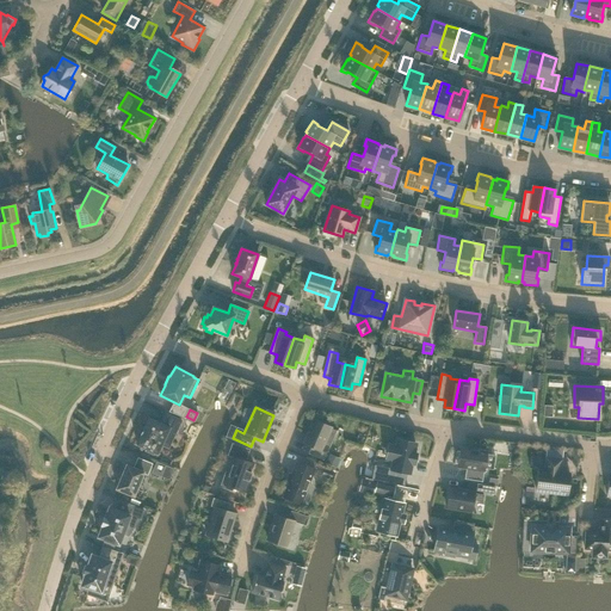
[(166,413),(161,424),(149,418),(136,444),(147,449),(146,451),(153,455),(154,452),(156,454),(167,430),(174,433),(180,420),(166,413)]
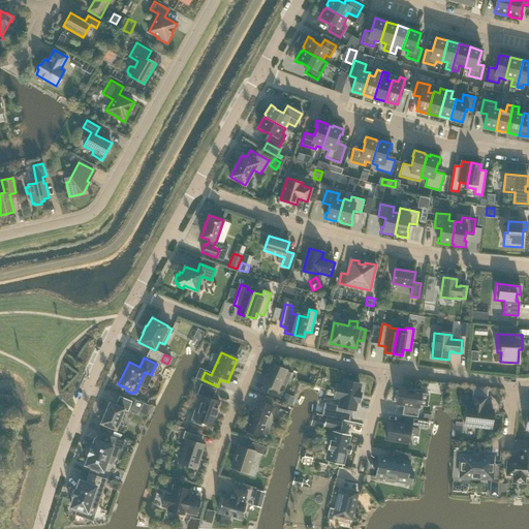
[(287,370),(272,364),(262,383),(270,386),(267,393),(280,399),(285,387),(280,385),(287,370)]
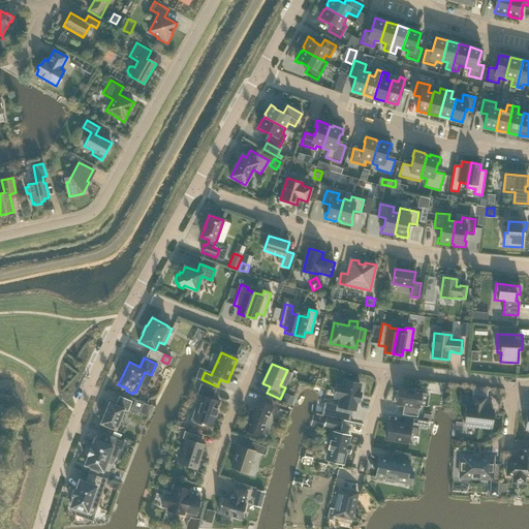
[(337,386),(335,396),(341,398),(339,406),(354,410),(356,402),(360,402),(361,393),(359,393),(360,384),(345,381),(343,387),(337,386)]
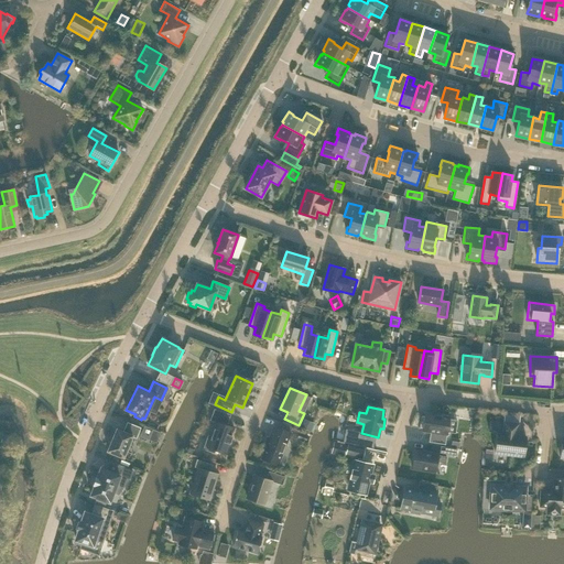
[(230,415),(214,409),(209,422),(215,424),(210,436),(207,435),(203,449),(216,455),(217,452),(224,454),(228,443),(229,444),(231,436),(230,436),(234,427),(227,425),(230,415)]
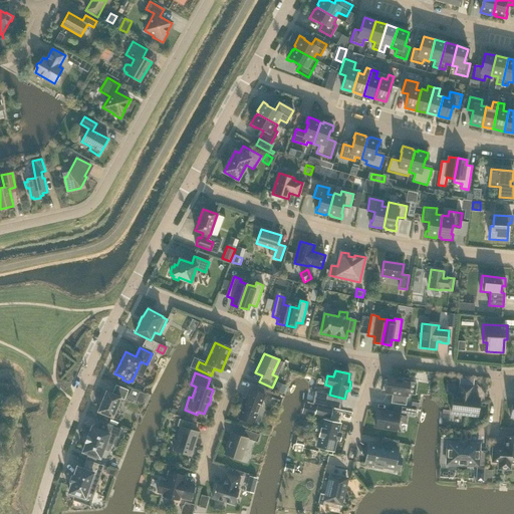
[(389,377),(386,393),(393,395),(391,403),(406,406),(408,394),(415,395),(417,383),(410,382),(410,380),(389,377)]
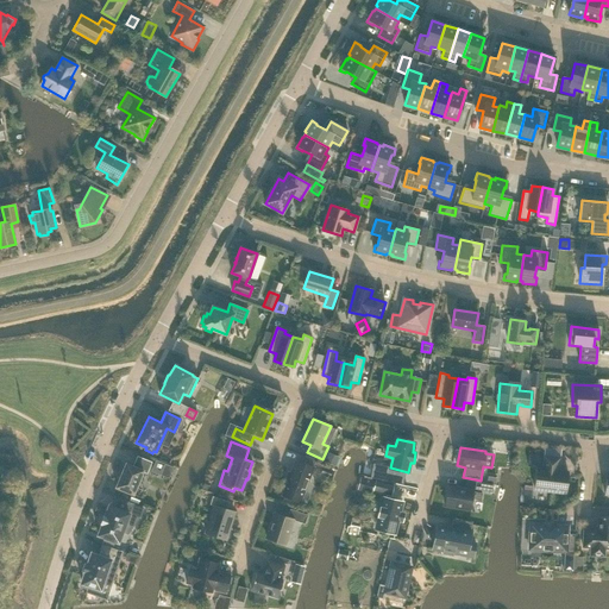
[(328,452),(325,462),(336,466),(339,457),(328,452)]
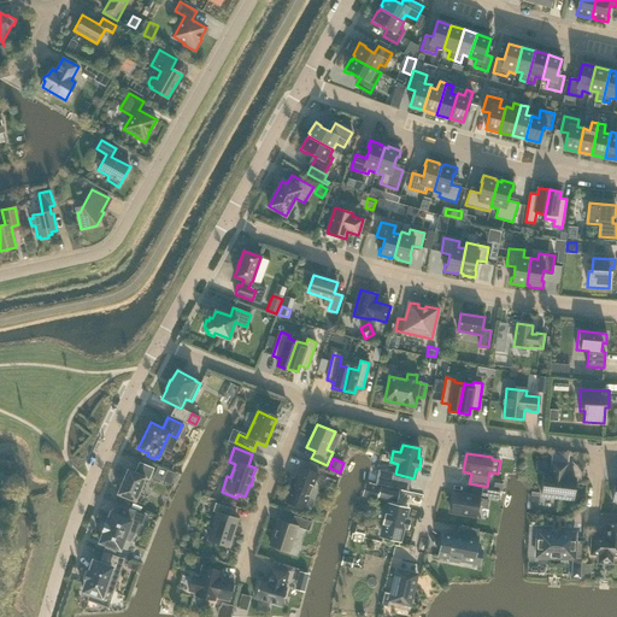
[(548,471),(550,463),(540,462),(539,469),(539,470),(548,471)]
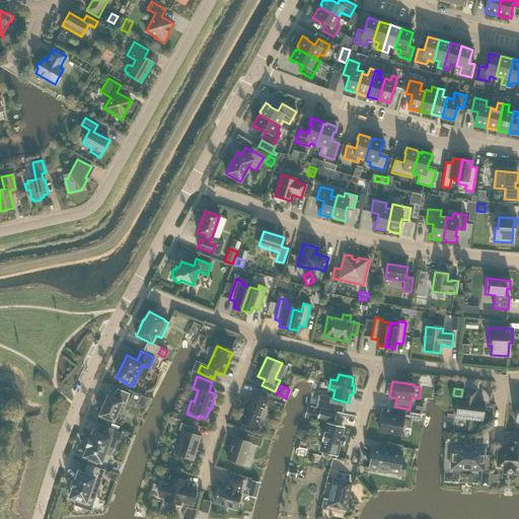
[(99,416),(114,422),(122,401),(125,403),(129,394),(117,389),(114,397),(107,395),(104,402),(103,402),(101,408),(102,408),(99,416)]
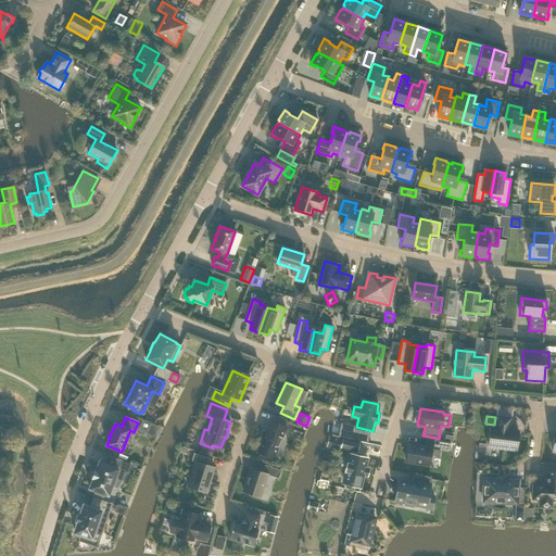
[(510,418),(496,417),(495,429),(490,428),(488,447),(516,451),(518,431),(508,430),(509,426),(510,426),(510,418)]
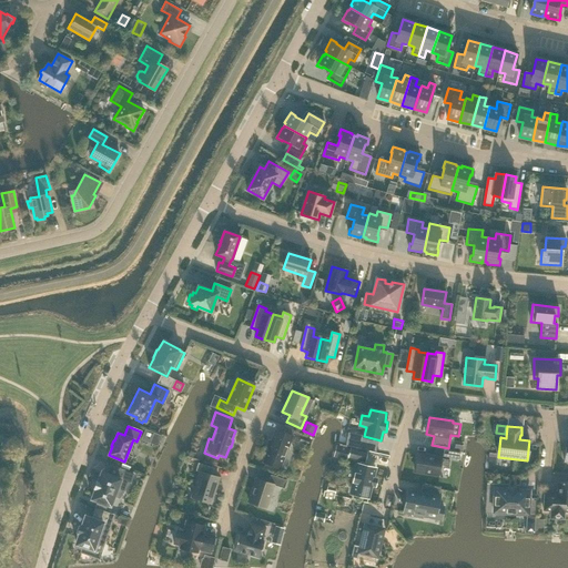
[(153,432),(145,429),(141,439),(150,443),(153,432)]
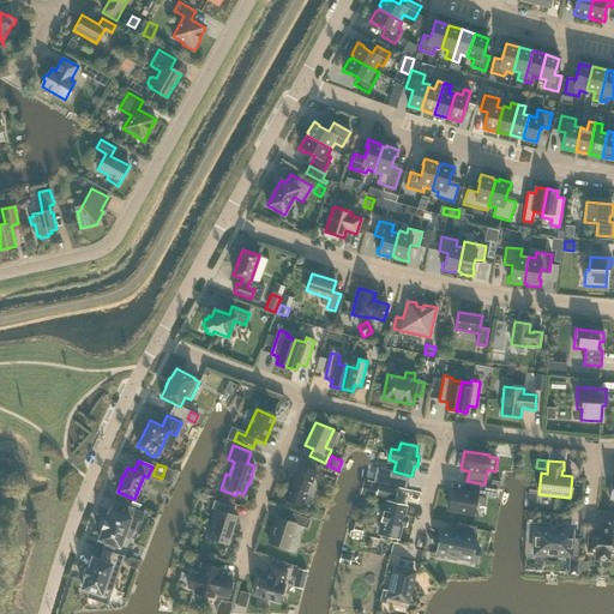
[(317,471),(298,464),(284,499),(302,506),(317,471)]
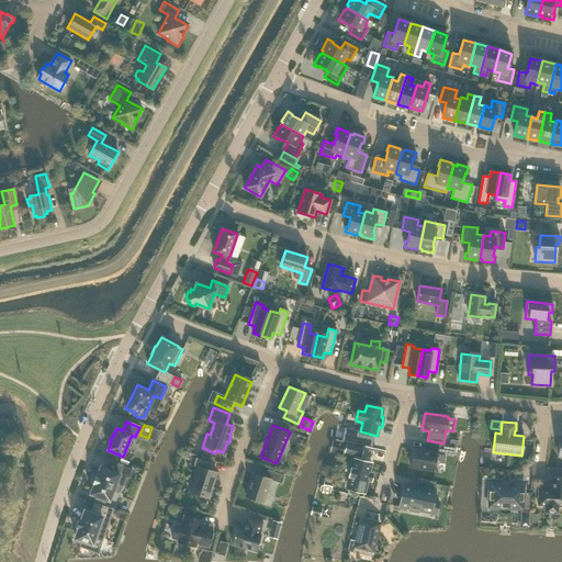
[(333,441),(329,452),(343,456),(346,445),(333,441)]
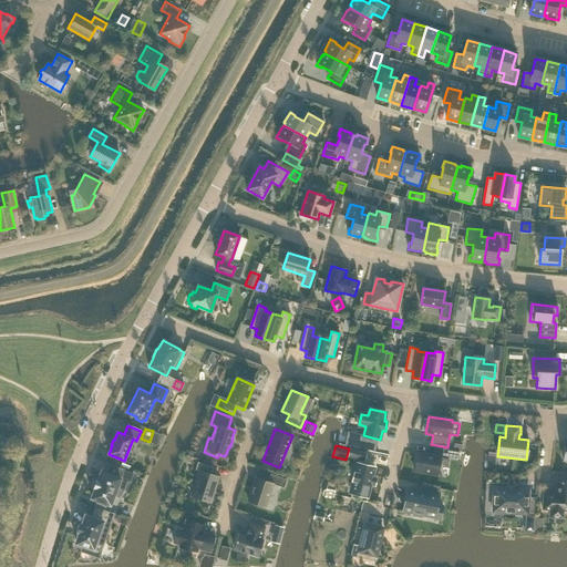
[(366,452),(351,447),(349,456),(363,461),(366,452)]
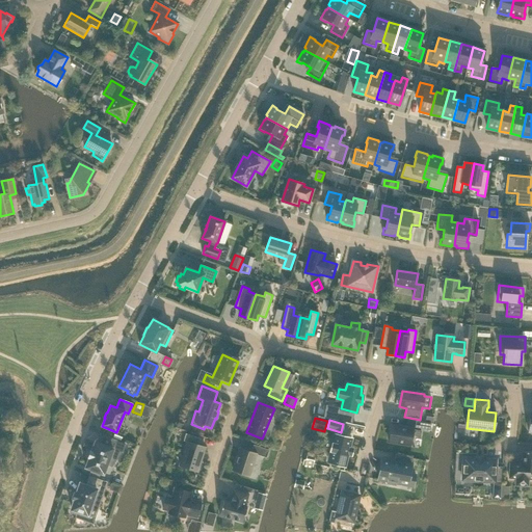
[(391,425),(389,442),(410,445),(413,435),(420,436),(421,431),(414,429),(391,425)]
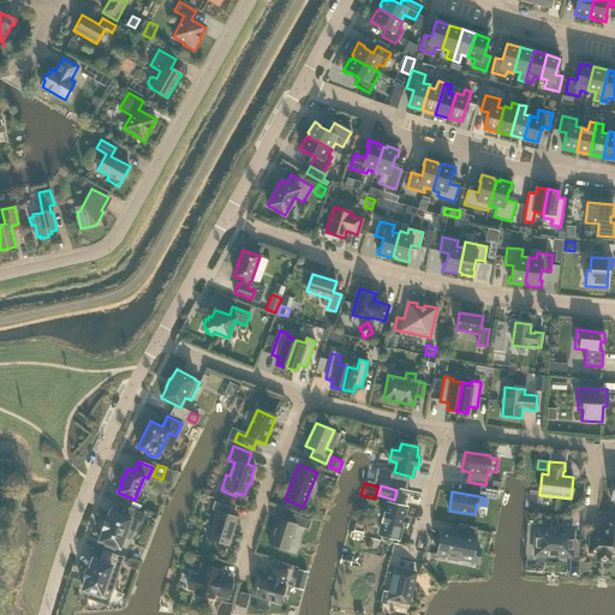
[(215,500),(213,508),(218,509),(208,535),(227,542),(237,515),(230,513),(233,506),(215,500)]
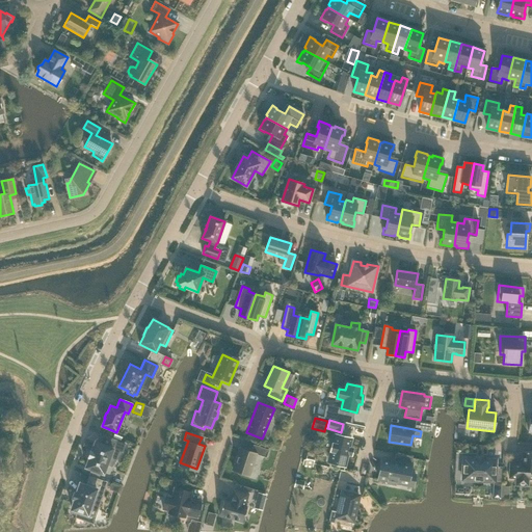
[(345,464),(351,439),(335,434),(328,460),(345,464)]
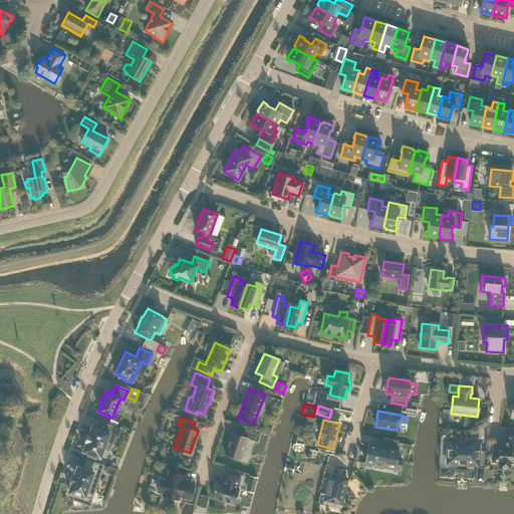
[(83,452),(99,458),(108,433),(117,436),(120,428),(99,421),(96,429),(91,427),(88,436),(87,436),(84,443),(86,444),(83,452)]
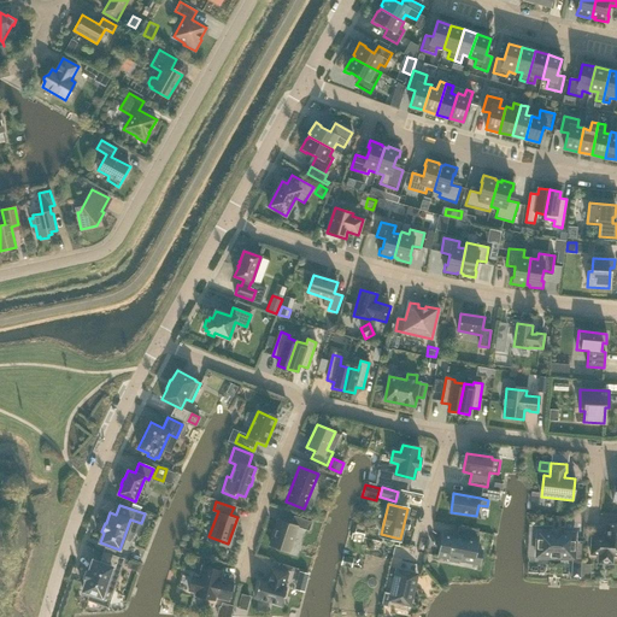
[(288,552),(297,527),(309,530),(311,522),(294,516),(292,524),(278,521),(270,546),(288,552)]
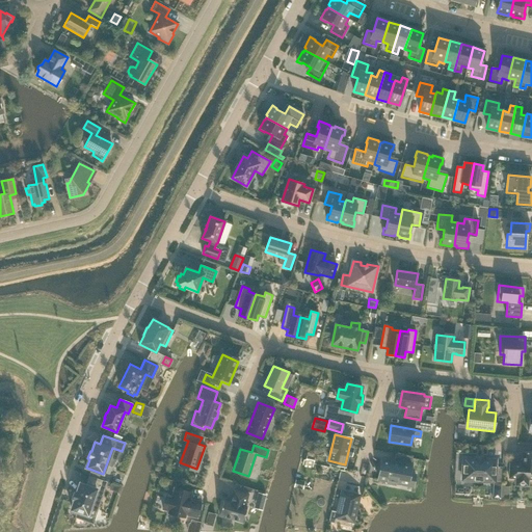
[(531,451),(523,451),(522,464),(509,463),(509,478),(519,479),(519,482),(526,483),(526,479),(531,479),(531,451)]
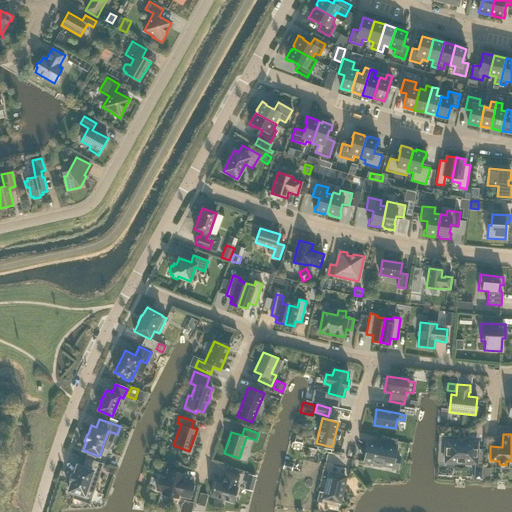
[(380,442),(368,440),(364,459),(373,461),(373,463),(381,465),(382,463),(397,466),(400,455),(395,454),(397,446),(396,446),(398,439),(382,435),(380,442)]
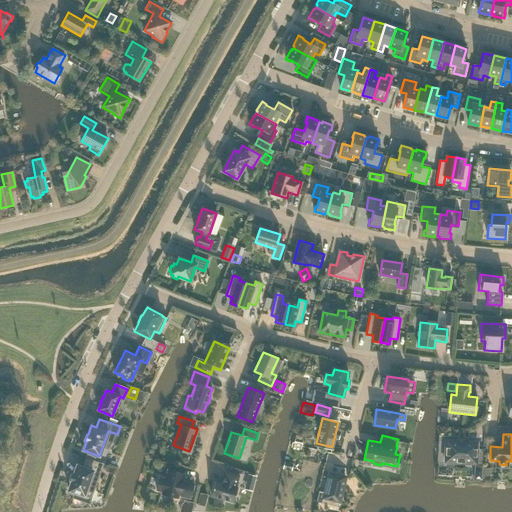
[(476,449),(476,443),(446,442),(445,463),(482,465),(483,449),(476,449)]
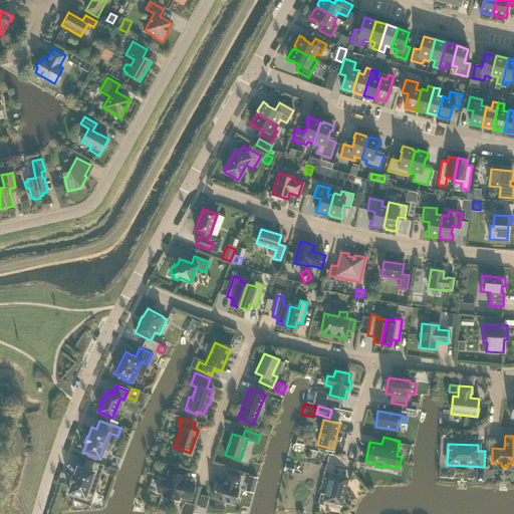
[(73,499),(89,504),(102,466),(86,461),(83,470),(77,468),(74,477),(73,477),(71,483),(72,483),(69,492),(75,495),(73,499)]
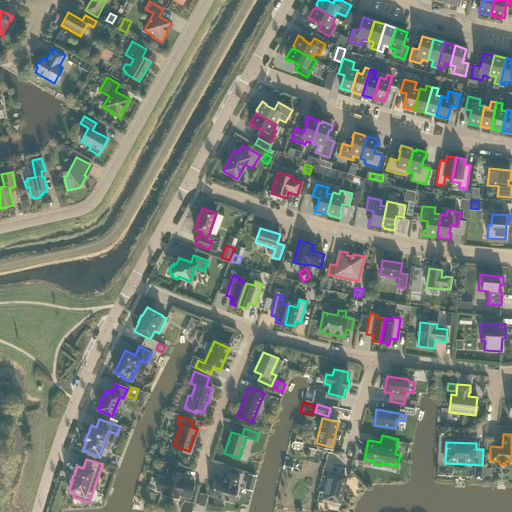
[(284,462),(282,468),(291,471),(293,464),(284,462)]
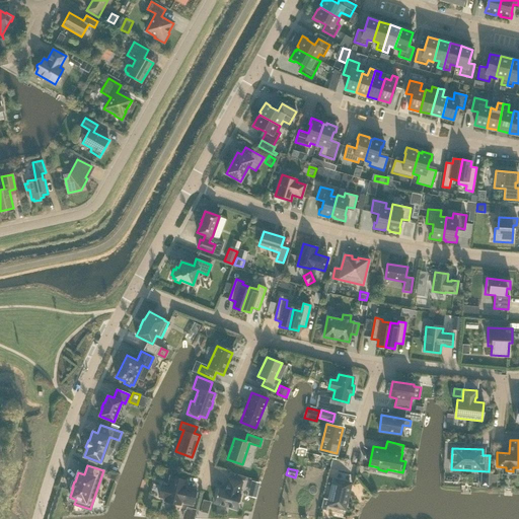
[(116,474),(108,471),(106,477),(114,480),(116,474)]
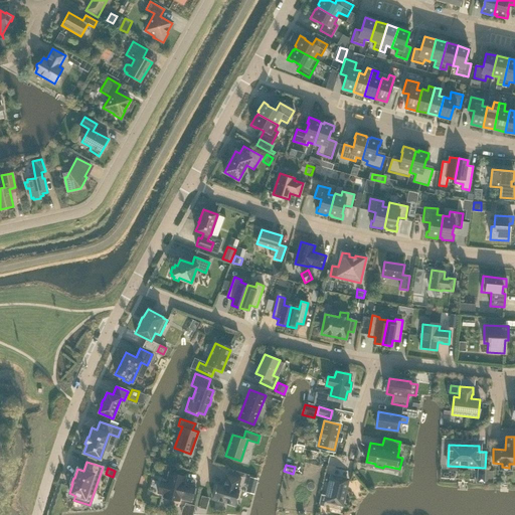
[(191,501),(194,486),(183,484),(185,477),(169,473),(166,483),(161,481),(158,493),(164,494),(163,497),(179,501),(180,498),(191,501)]
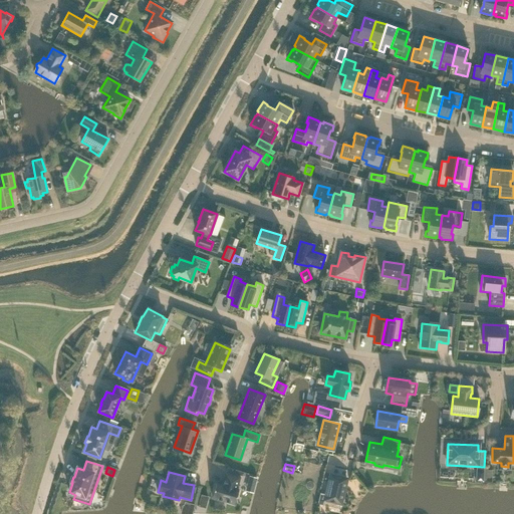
[(223,486),(216,484),(212,498),(235,504),(239,490),(236,490),(240,478),(226,474),(223,483),(224,483),(223,486)]
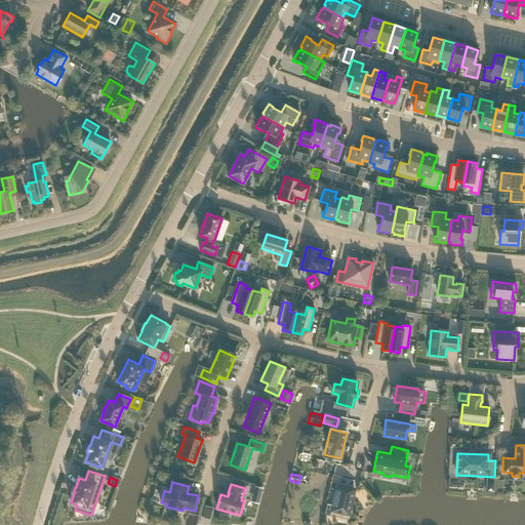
[(254,486),(250,501),(258,502),(263,488),(254,486)]
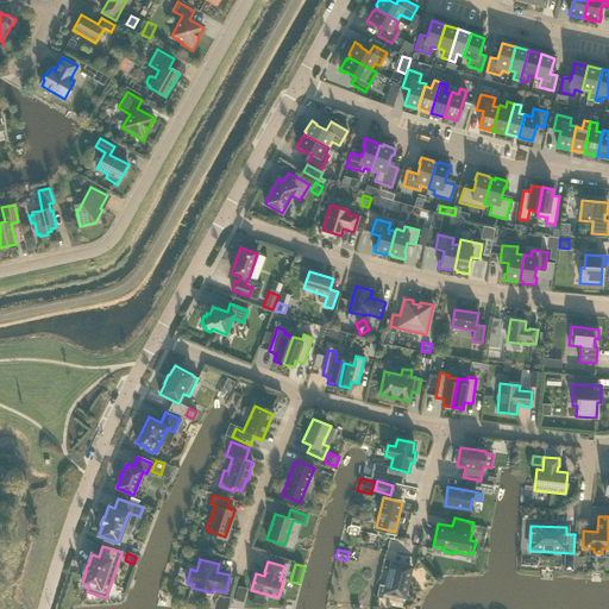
[(376,597),(384,600),(385,592),(403,596),(410,569),(391,564),(387,586),(380,584),(376,597)]
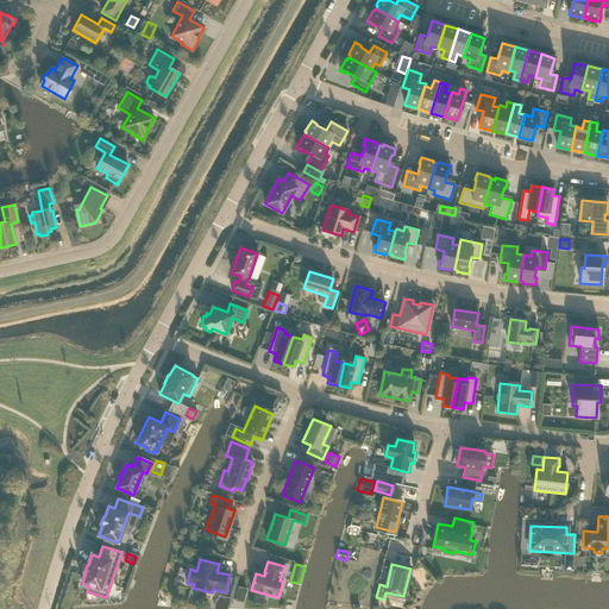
[(242,586),(238,601),(248,603),(251,590),(242,586)]
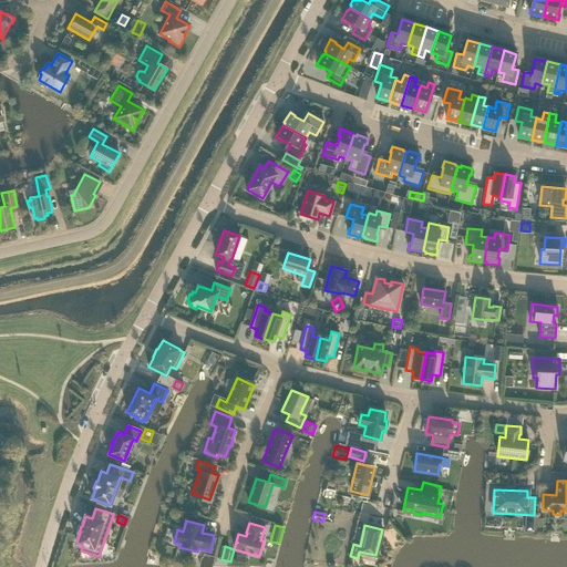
[(202,558),(198,566),(212,566),(214,557),(203,554),(202,558)]
